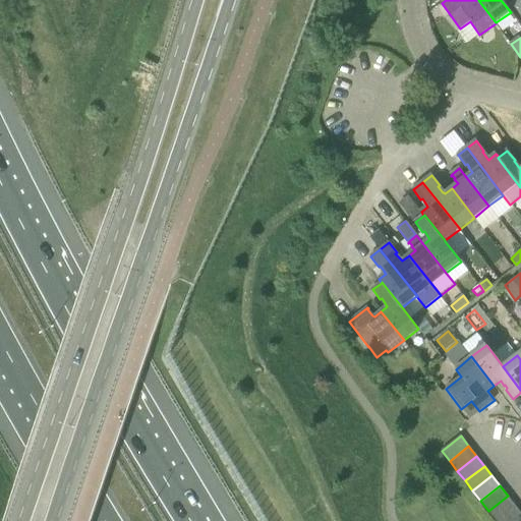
[(488,511),(496,520),(515,506),(508,496),(488,511)]
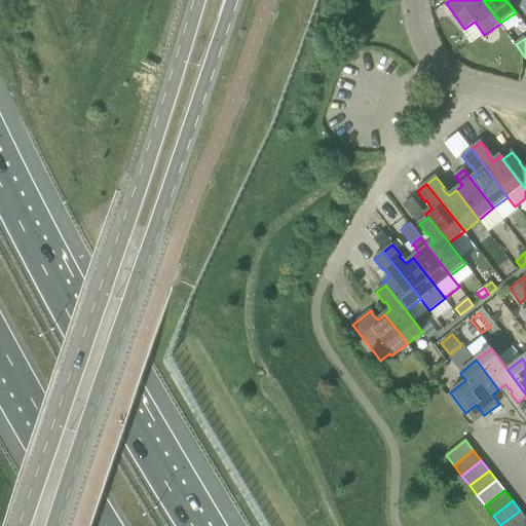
[(500,525),(520,525),(525,522),(525,518),(520,511),(500,525)]
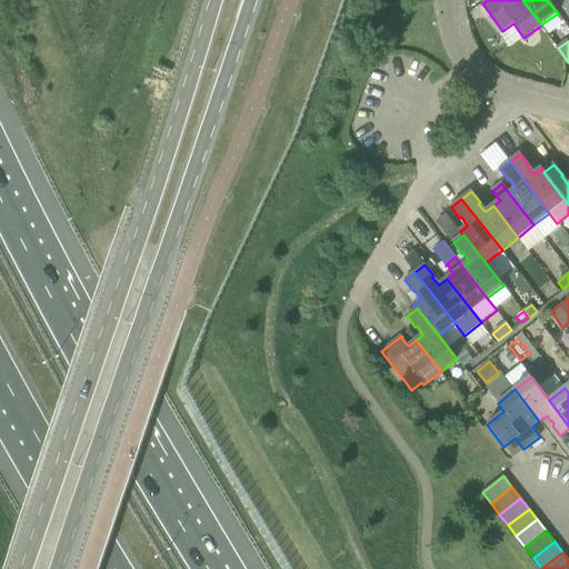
All buildings are outlined.
